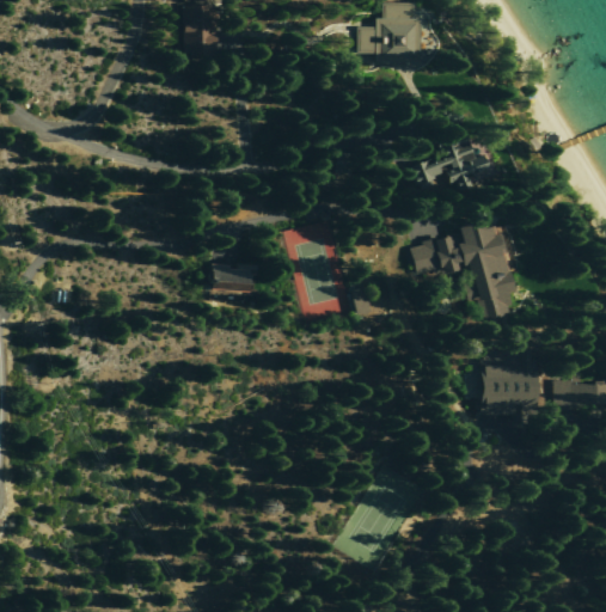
[(359,26),(359,53),(377,53),(377,61),(420,61),(421,18),(414,17),(414,2),(384,2),(384,18),(377,18),(377,26),(359,26)]
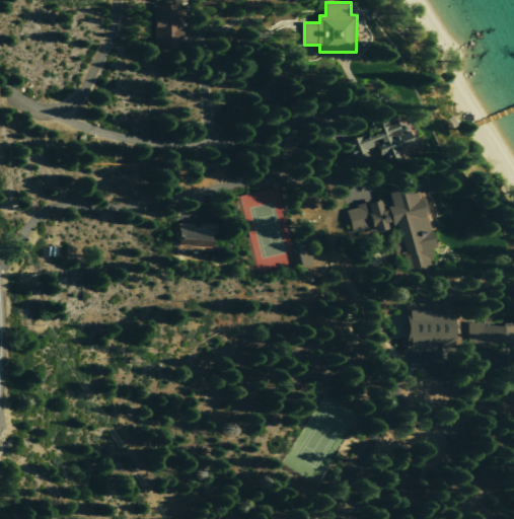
[(156,4),(157,49),(182,49),(181,3),(156,4)]
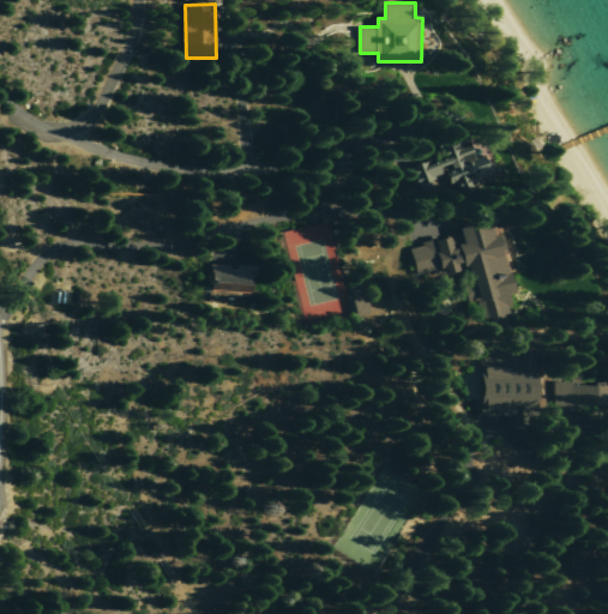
[(419,277),(470,266),(473,282),(464,284),(469,302),(479,300),(482,320),(512,314),(509,293),(513,292),(499,226),(486,229),(483,223),(461,228),(462,234),(413,245),(419,277)]
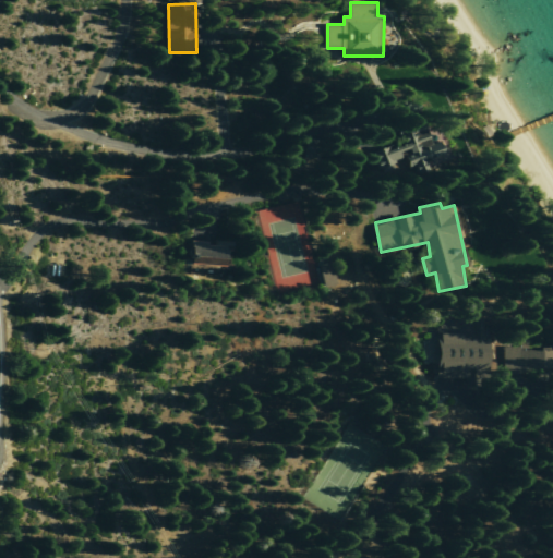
[(192,263),(227,265),(228,240),(215,240),(215,242),(193,241),(192,263)]
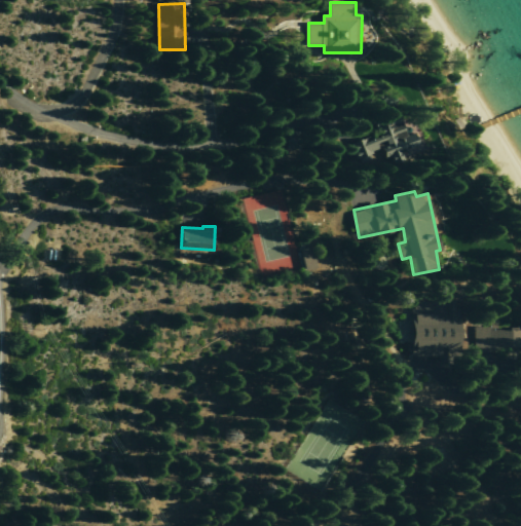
[(461,301),(414,301),(414,354),(461,355),(461,301)]
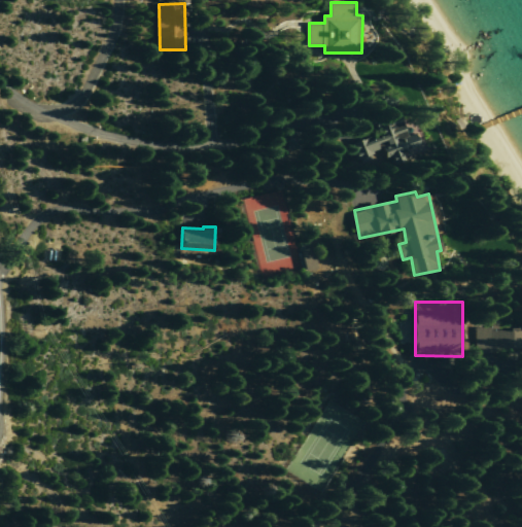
[(480,350),(521,348),(521,328),(501,330),(500,317),(490,318),(490,326),(479,327),(480,350)]
